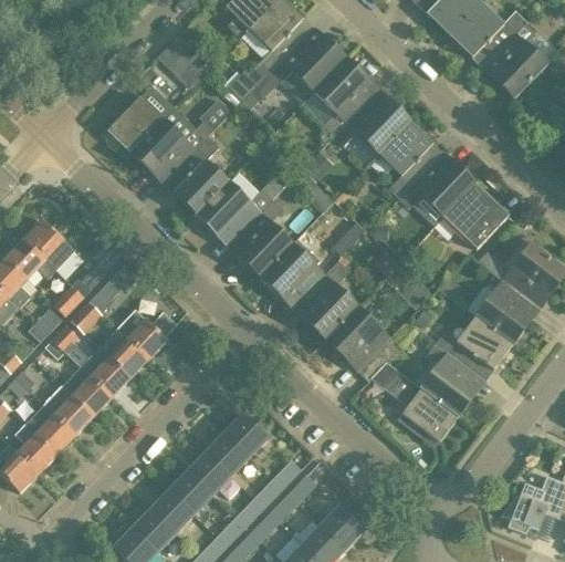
[(272,70),(313,28),(284,0),(278,0),(249,30),(270,50),(248,72),(244,69),(222,92),(237,105),(271,69),(272,70)]
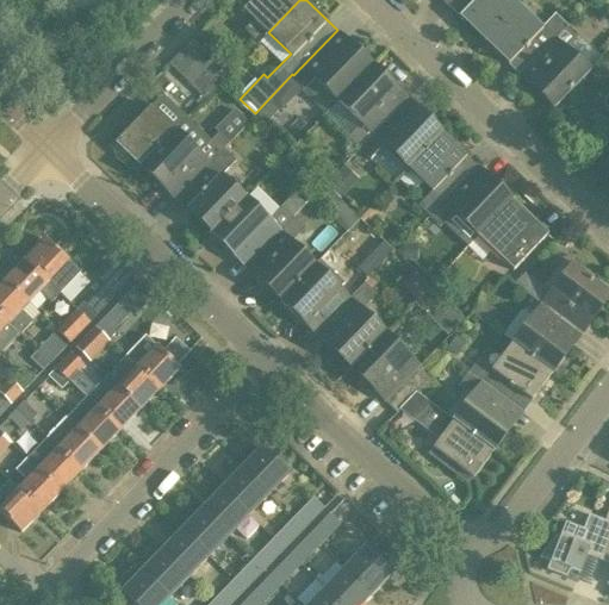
[(268,32),(299,0),(252,0),(244,8),(253,17),(244,27),(258,41),(267,31),(268,32)]
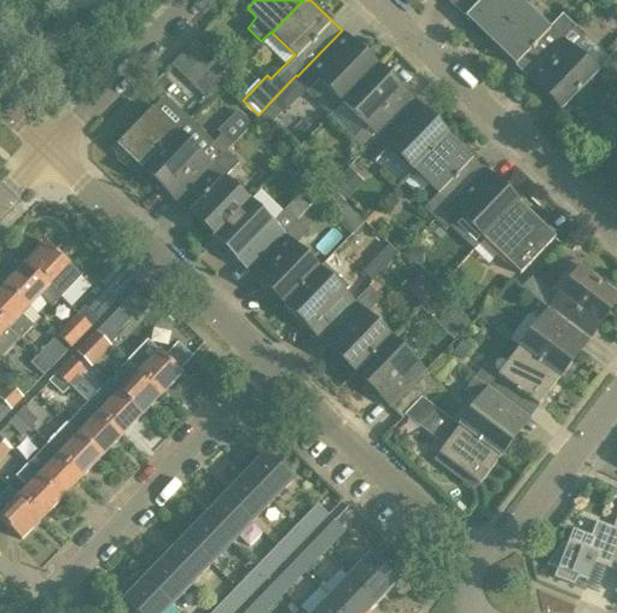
[(490,39),(525,1),(524,0),(459,0),(455,4),(490,39)]
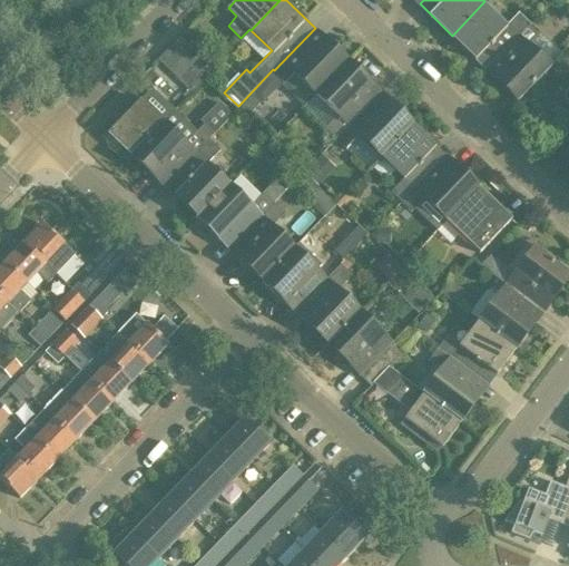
[(484,67),(530,20),(519,9),(507,22),(484,1),(452,36),(484,67)]
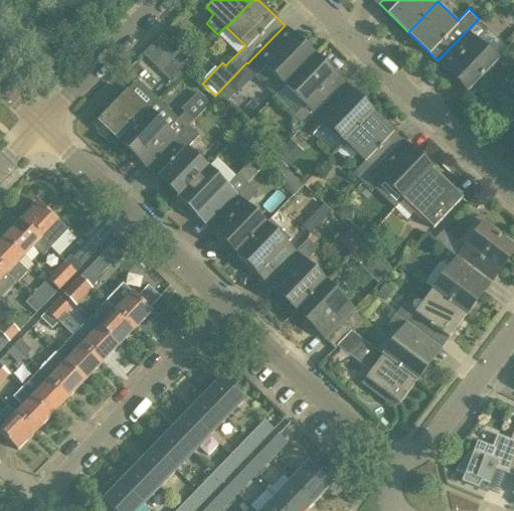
[(479,18),(438,60),(468,90),(497,59),(475,37),(486,25),(479,18)]
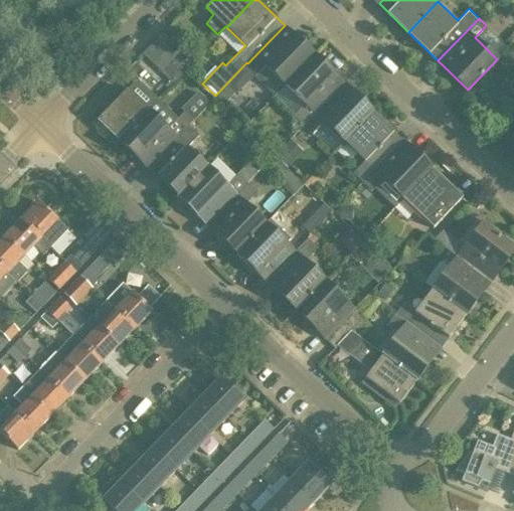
[(285,83),(314,53),(285,25),(247,63),(257,72),(265,63),(285,83)]
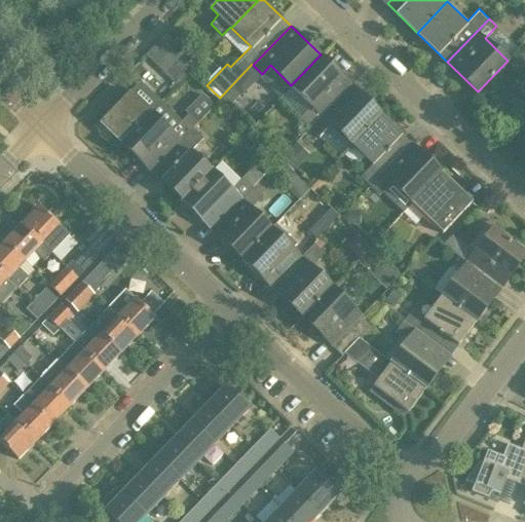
[(189,58),(183,64),(189,70),(201,58),(181,37),(175,43),(189,58)]
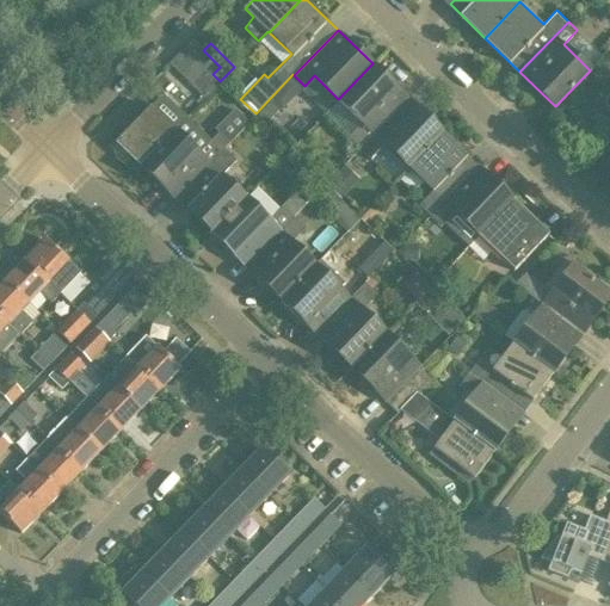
[(185,47),(171,61),(205,96),(220,81),(213,74),(185,47)]
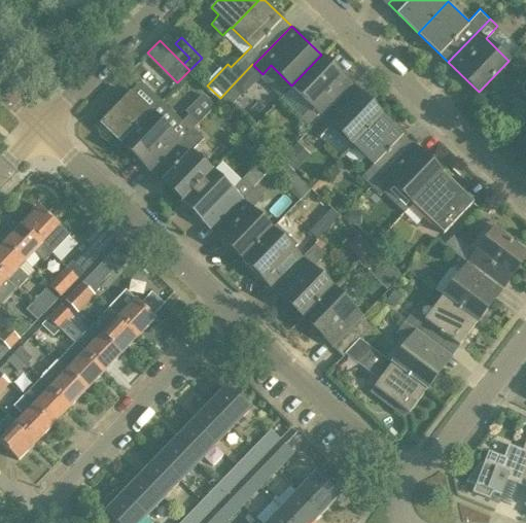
[(311,127),(352,84),(321,55),(291,85),(312,105),(301,117),(311,127)]
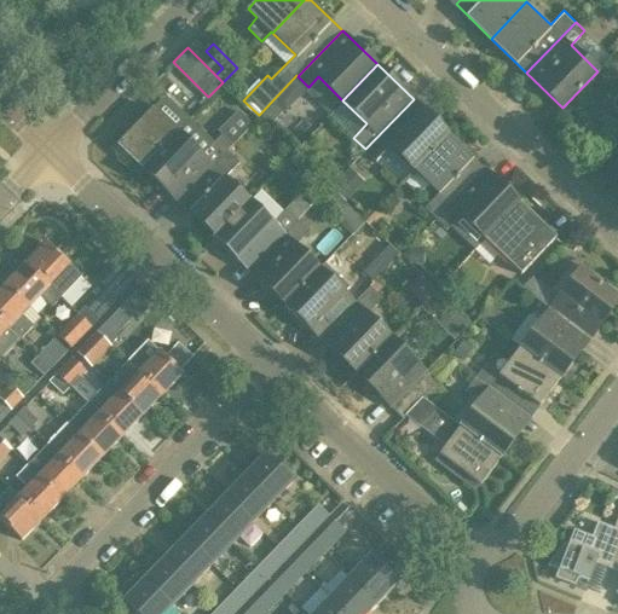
[(414,169),(449,133),(414,99),(365,149),(376,160),(390,146),(414,169)]
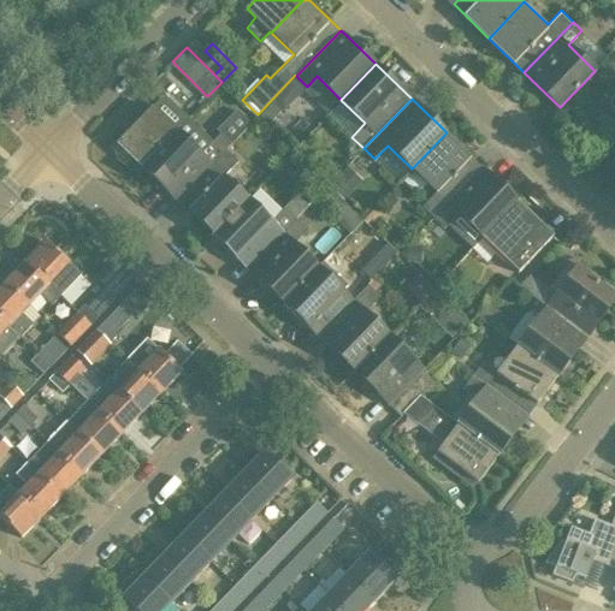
[(273,100),(261,113),(270,122),(282,108),(273,100)]
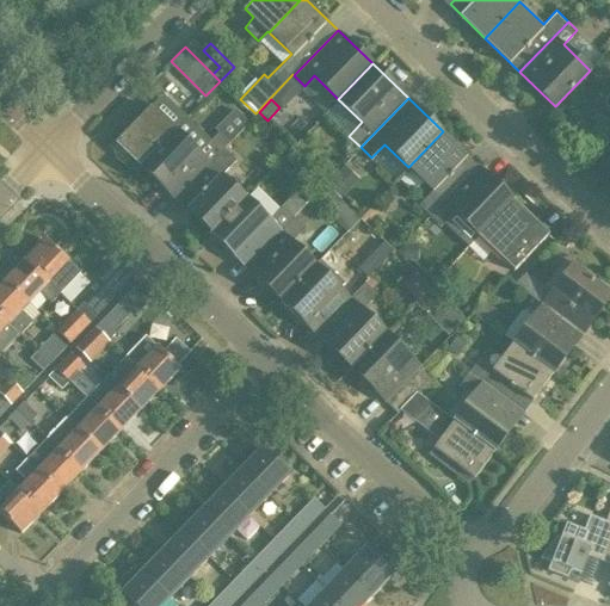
[(174,127),(171,123),(165,117),(152,104),(116,141),(141,164),(176,128),(174,127)]
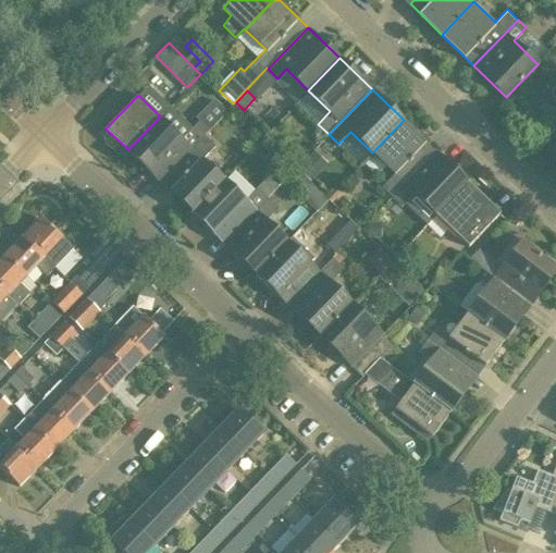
[(200,119),(210,127),(227,109),(214,97),(197,114),(200,119)]
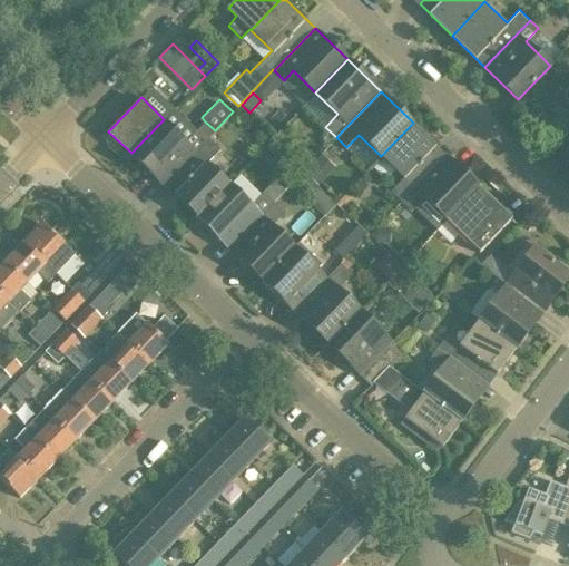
[(164,185),(209,137),(199,127),(186,140),(164,119),(131,153),(164,185)]
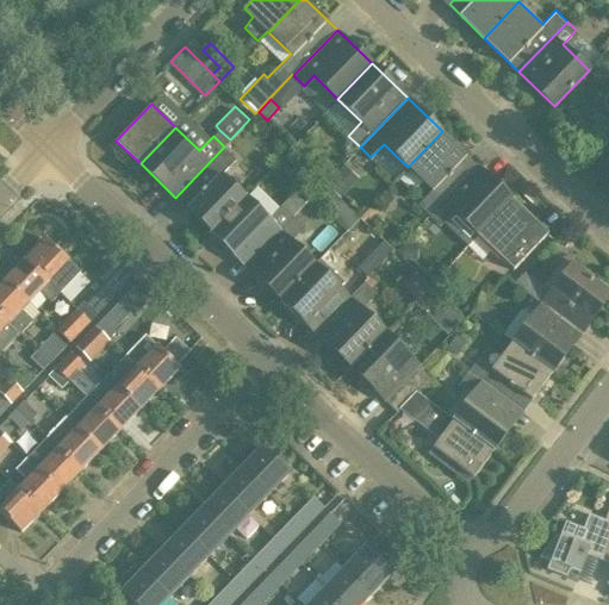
[(429,213),(477,164),(442,131),(408,167),(430,189),(418,203),(429,213)]
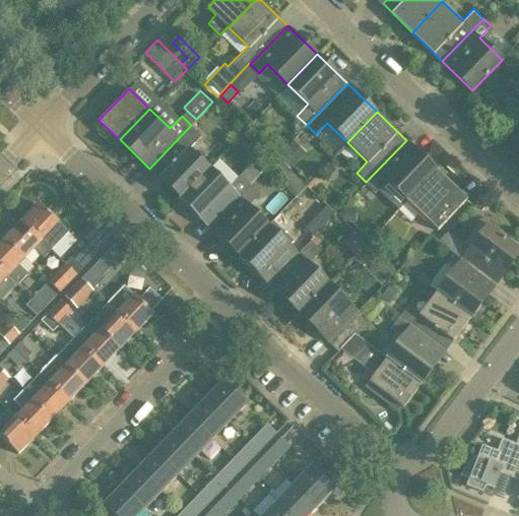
[(179,197),(208,166),(189,147),(201,134),(191,125),(149,169),(179,197)]
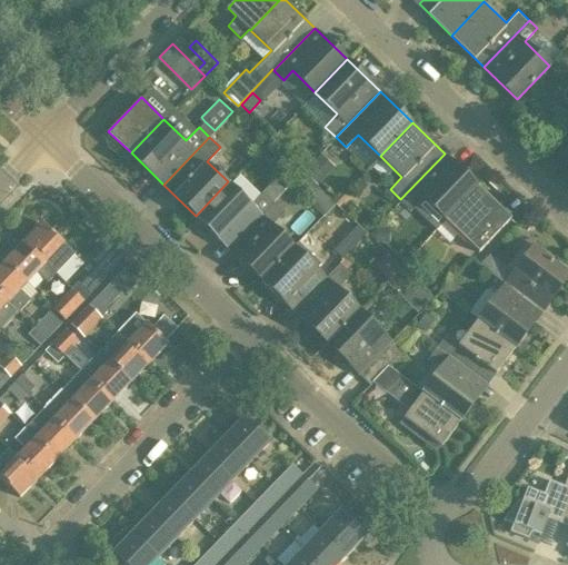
[(291,148),(291,154),(301,164),(307,164),(311,160),(311,156),(301,145),(295,145),(291,148)]
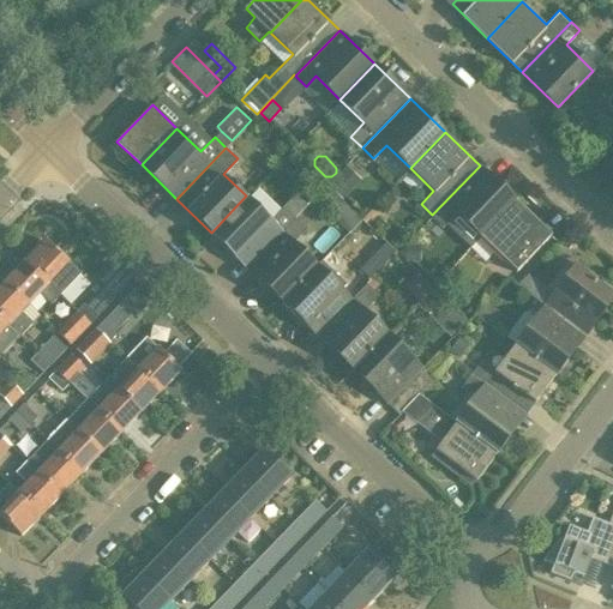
[(481,236),(516,200),(480,166),(432,215),(443,225),(456,212),(481,236)]
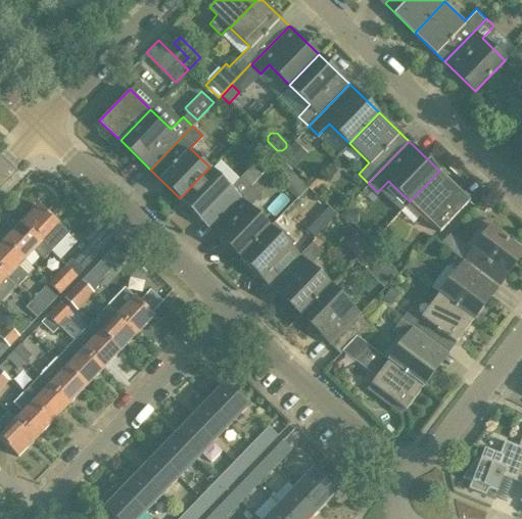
[(293,163),(303,152),(293,143),(283,153),(293,163)]
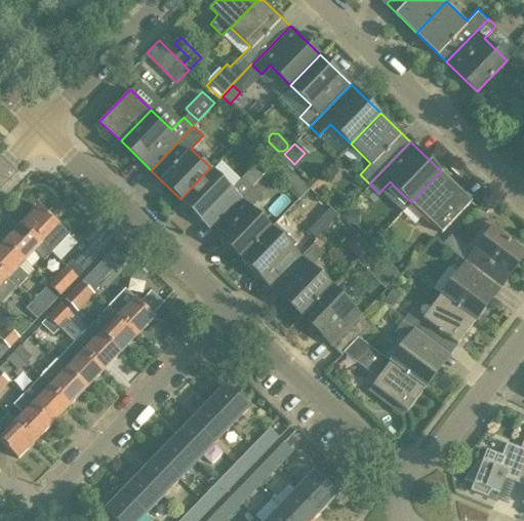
[(210,228),(253,184),(243,174),(231,188),(210,167),(180,199),(210,228)]
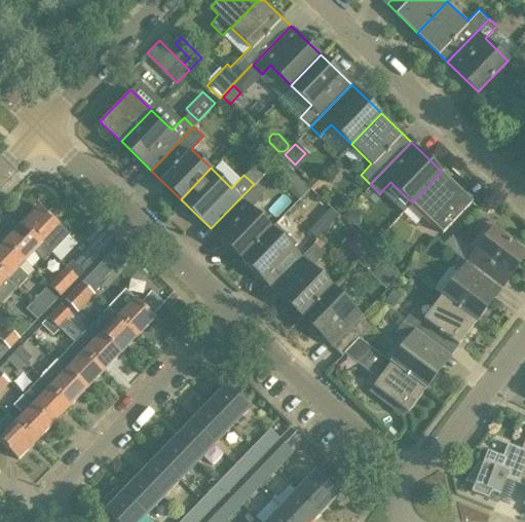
[(442,172),(412,202),(443,232),(473,201),(442,172)]
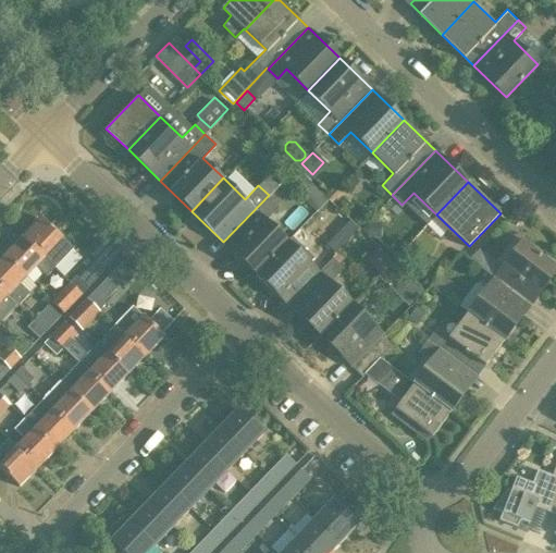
[(256,273),(287,241),(266,219),(280,206),(269,195),(223,242),(256,273)]
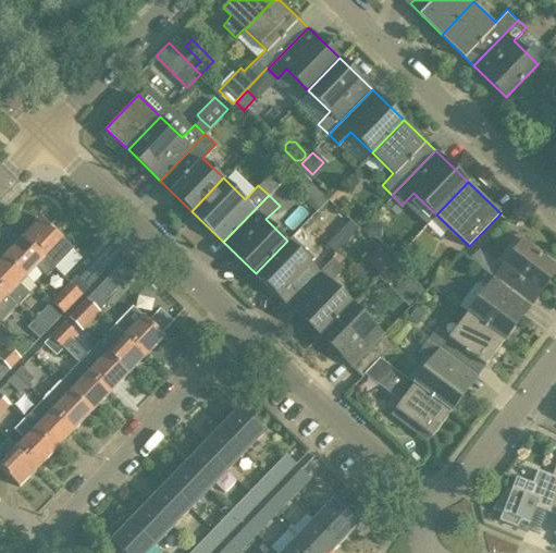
[(330,196),(321,205),(349,234),(358,226),(330,196)]
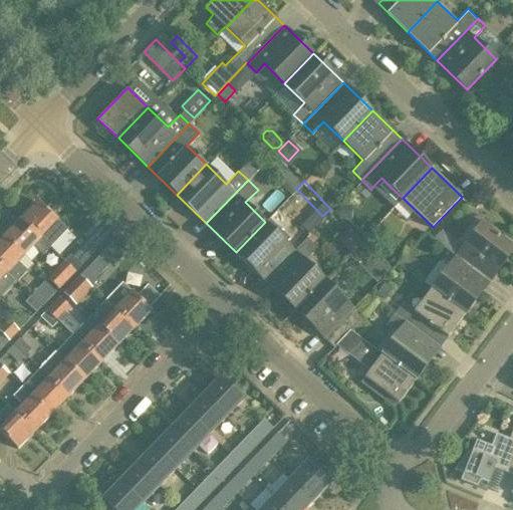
[(21,217),(50,245),(67,228),(37,200),(21,217)]
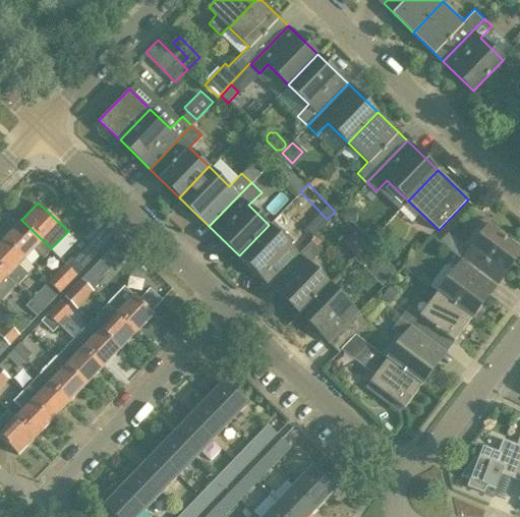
[(44,256),(51,248),(21,220),(4,237),(4,238),(23,256),(34,246),(44,256)]
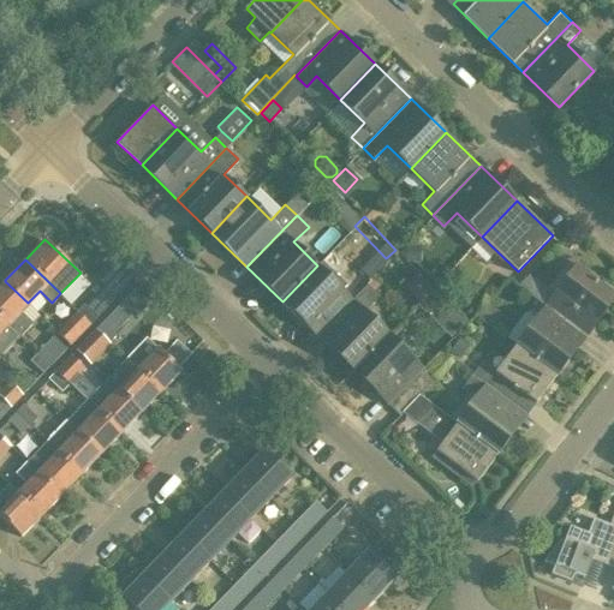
[(532,294),(546,304),(585,334),(613,295),(613,293),(576,264),(555,291),(542,281),(532,294)]
